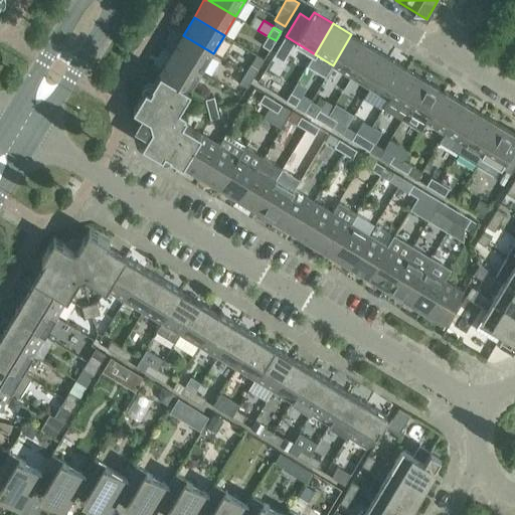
[(351,34),(333,65),(351,76),(370,46),(351,34)]
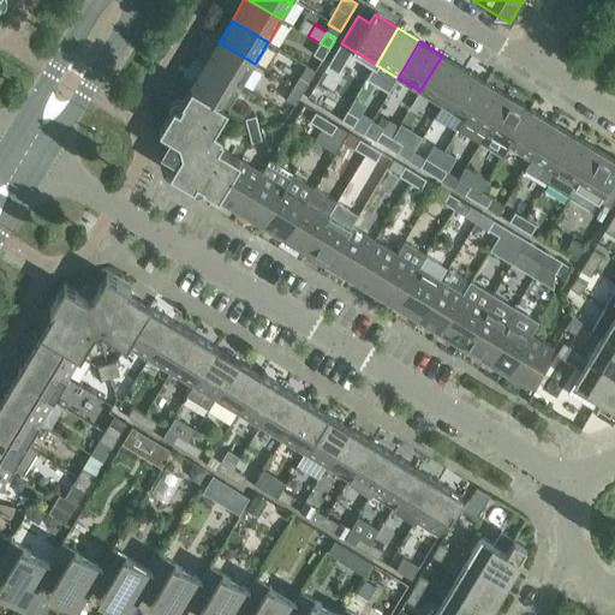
[(255,64),(219,42),(204,65),(242,87),(255,64)]
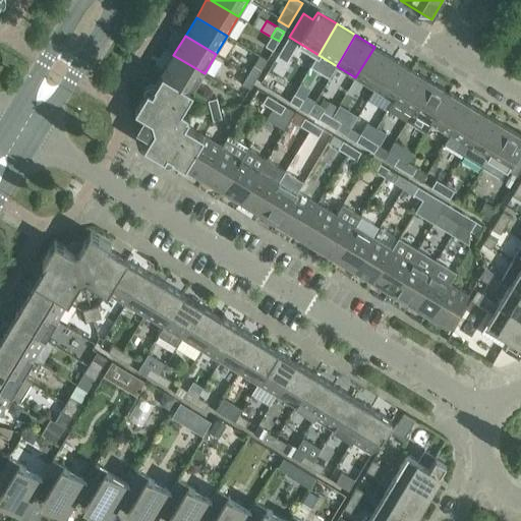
[(266,46),(273,50),(279,41),(271,37),(266,46)]
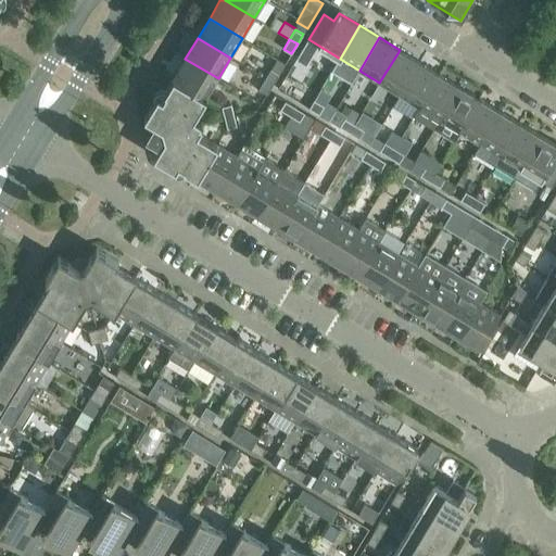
[(400,50),(379,83),(400,95),(419,62),(400,50)]
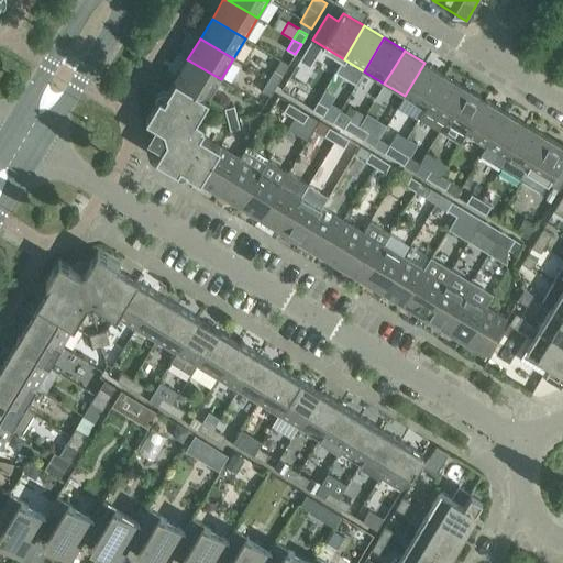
[(221,79),(187,59),(175,79),(209,99),(221,79)]
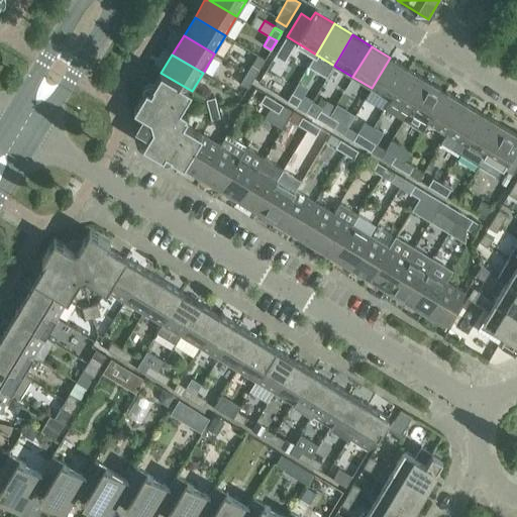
[(390,58),(372,88),(390,99),(409,69),(390,58)]
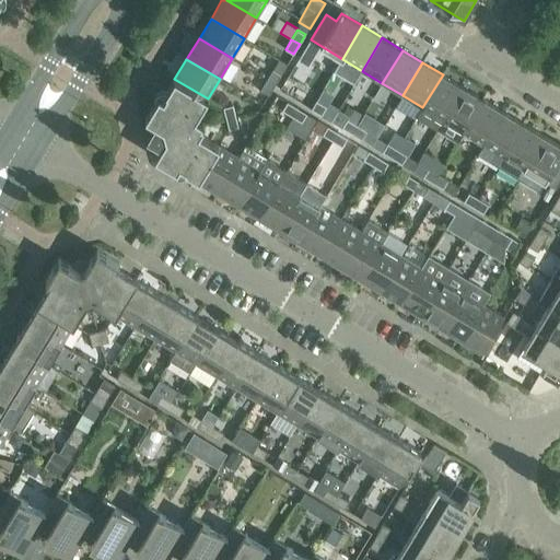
[(281,74),(272,70),(267,80),(276,84),(281,74)]
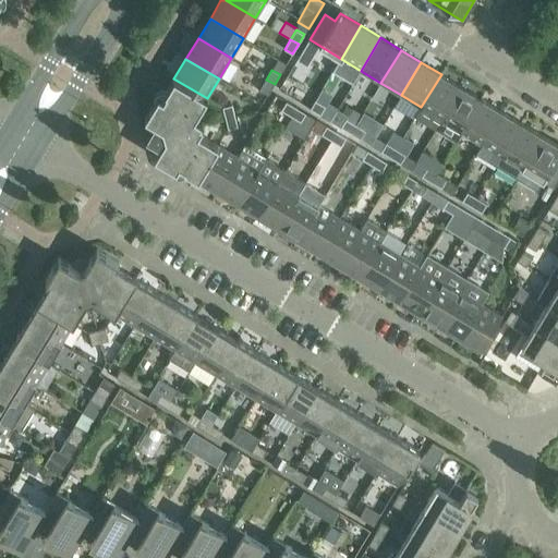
[(441,74),(421,107),(415,117),(436,129),(461,86),(441,74)]
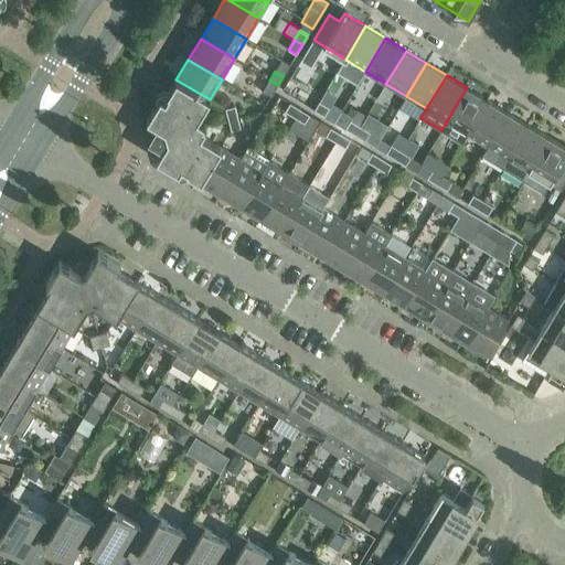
[(208,125),(198,119),(210,99),(176,80),(164,98),(160,96),(147,119),(164,130),(167,140),(157,158),(179,172),(181,168),(201,180),(221,147),(202,135),(208,125)]
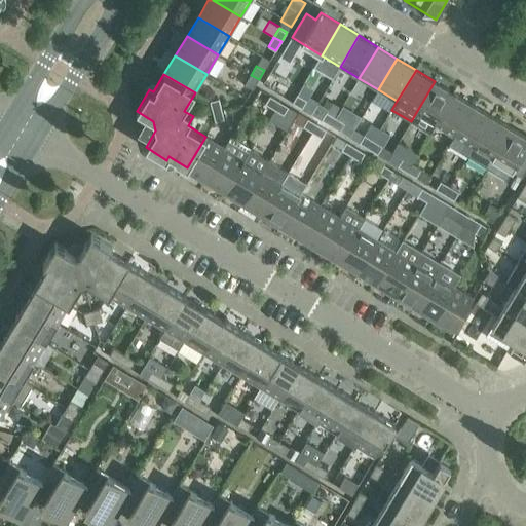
[(246,84),(253,88),(259,79),(251,75),(246,84)]
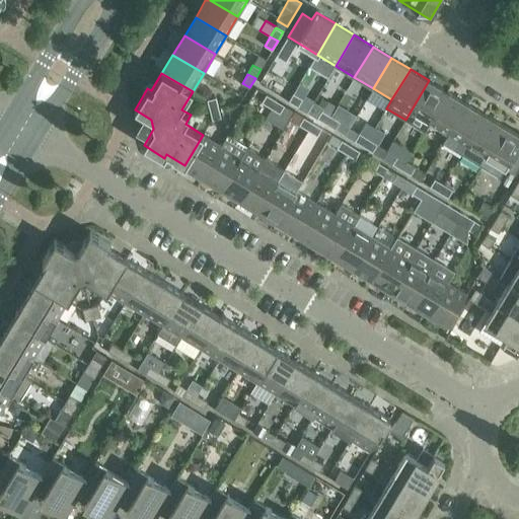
[(429,80),(405,120),(425,132),(430,123),(448,92),(429,80)]
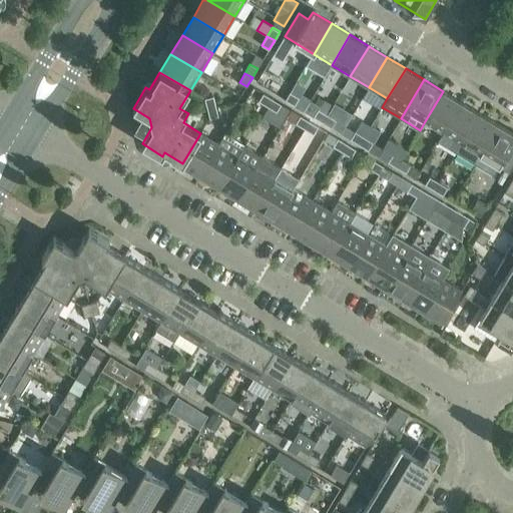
[(443,91),(425,121),(444,132),(462,102),(443,91)]
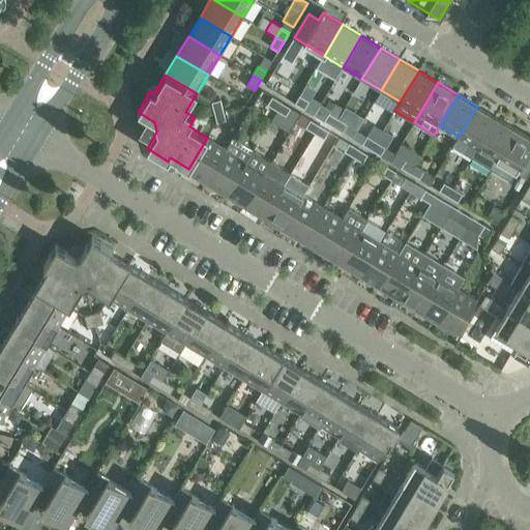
[(295,104),(305,109),(310,100),(299,95),(295,104)]
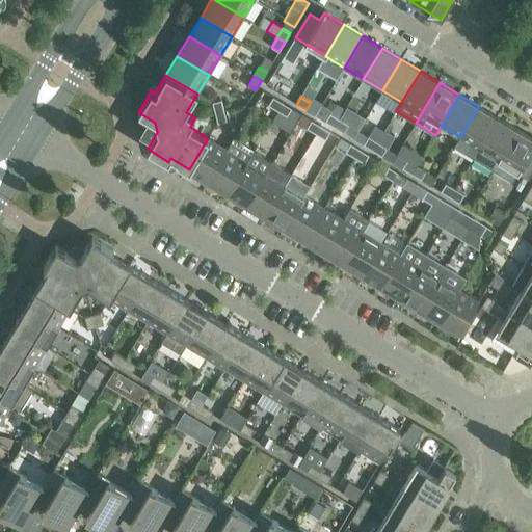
[(273,97),(268,106),(277,111),(283,103),(273,97)]
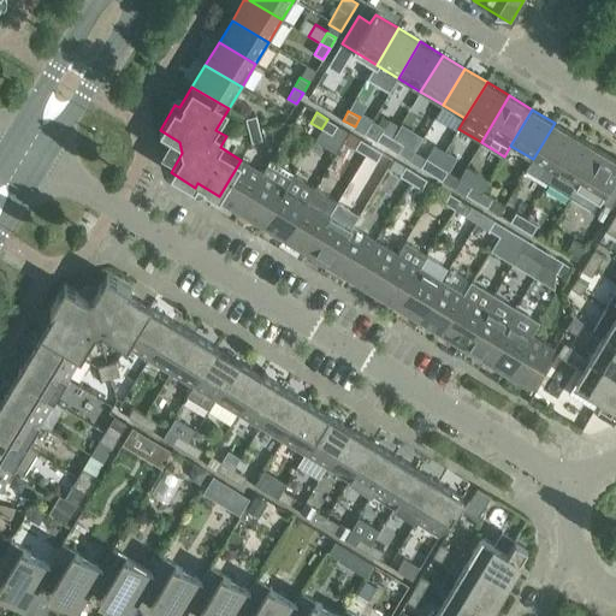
[(256,116),(246,118),(249,130),(260,128),(256,116)]
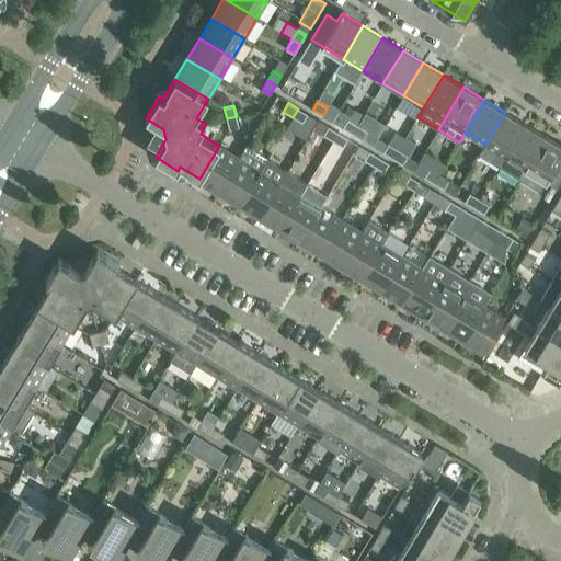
[(302,124),(308,114),(298,109),(293,117),(302,124)]
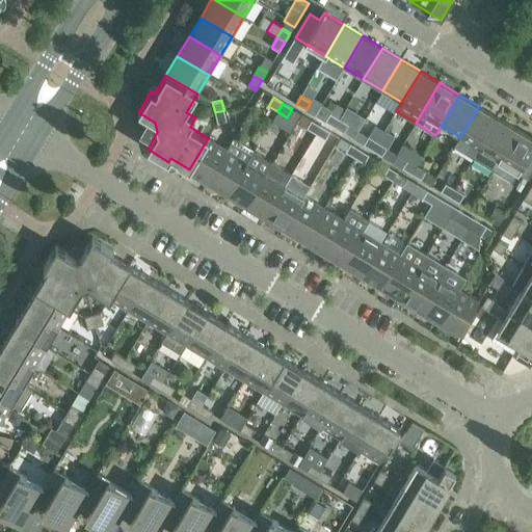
[(322,105),(315,115),(324,121),(329,112),(331,110),(322,105)]
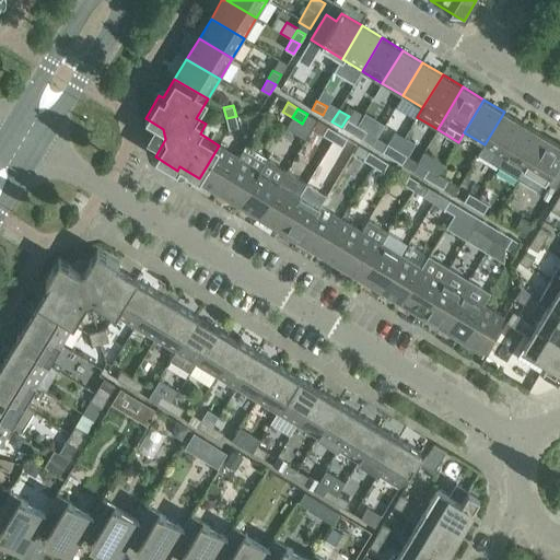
[(504,112),(485,144),(478,154),(499,166),(524,124),(504,112)]
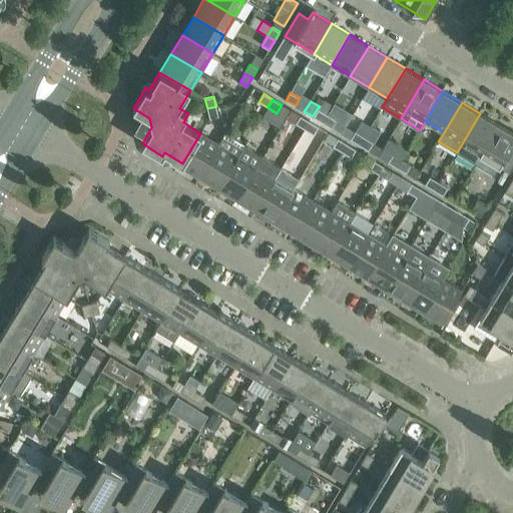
[(209,118),(218,116),(216,106),(207,108),(209,118)]
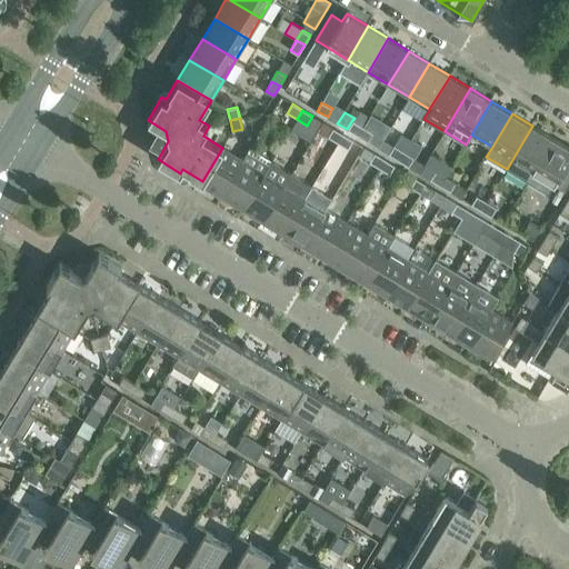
[(358,136),(363,127),(352,120),(347,129),(358,136)]
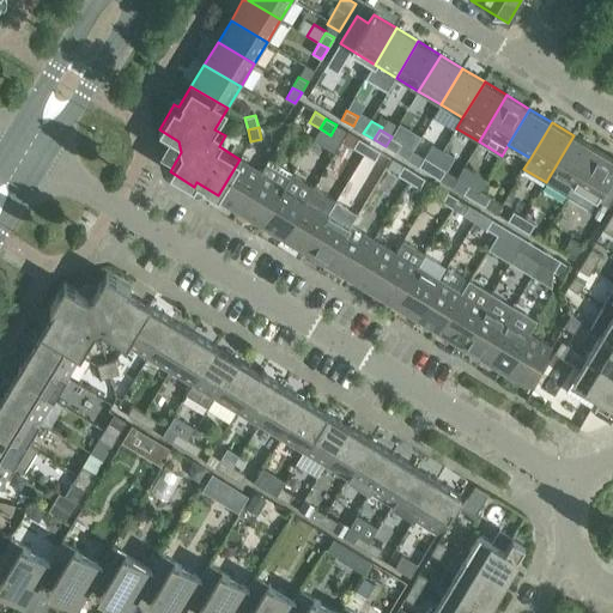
[(574,135),(546,182),(568,195),(596,149),(574,135)]
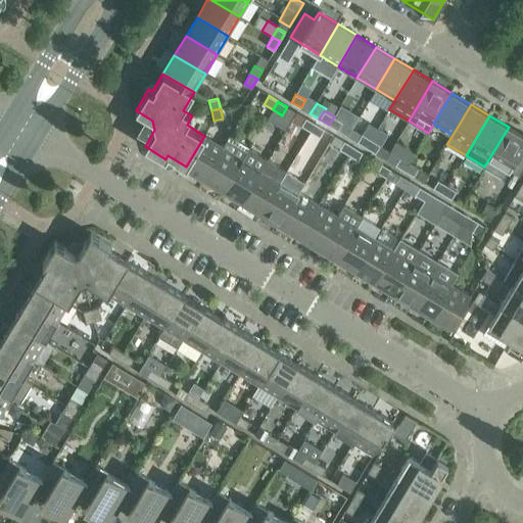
[(338,130),(343,122),(334,116),(329,125),(338,130)]
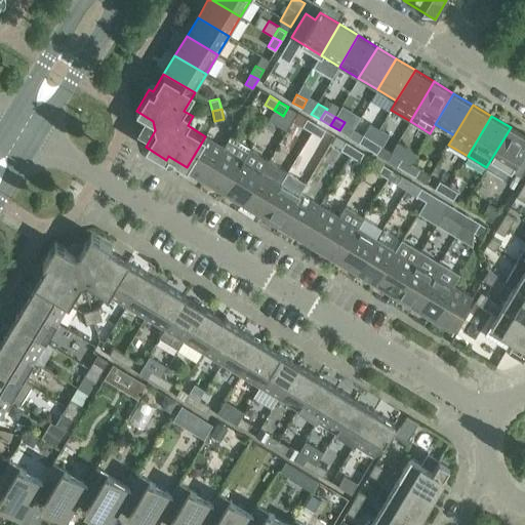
[(308,119),(301,128),(311,133),(317,124),(308,119)]
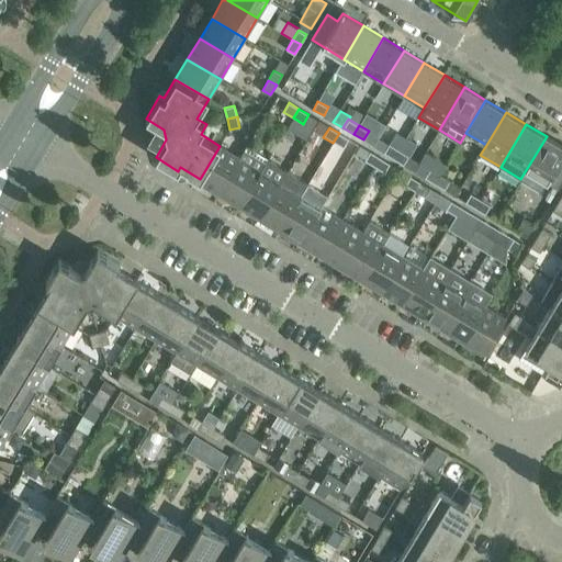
[(343,148),(349,138),(339,133),(333,143),(343,148)]
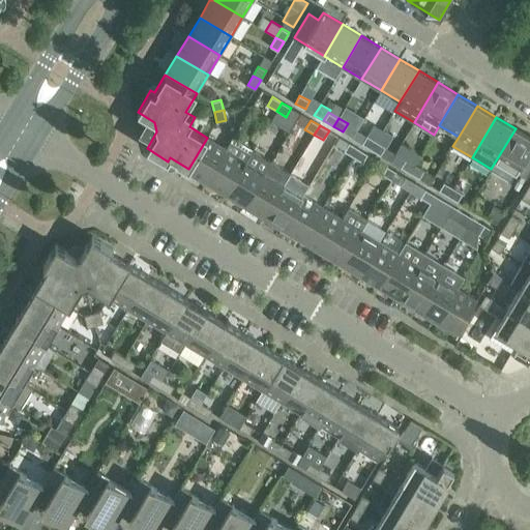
[(529,171),(529,137),(516,128),(491,169),(510,181),(517,172),(526,178),(529,171)]
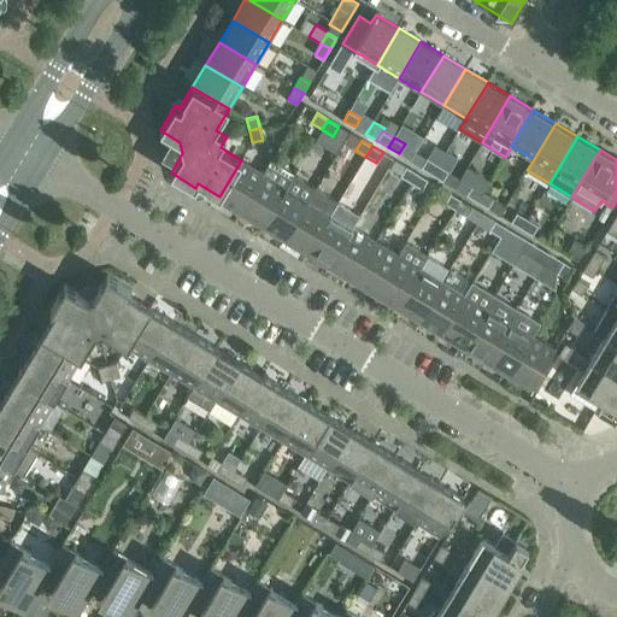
[(428,158),(422,168),(433,174),(439,164),(428,158)]
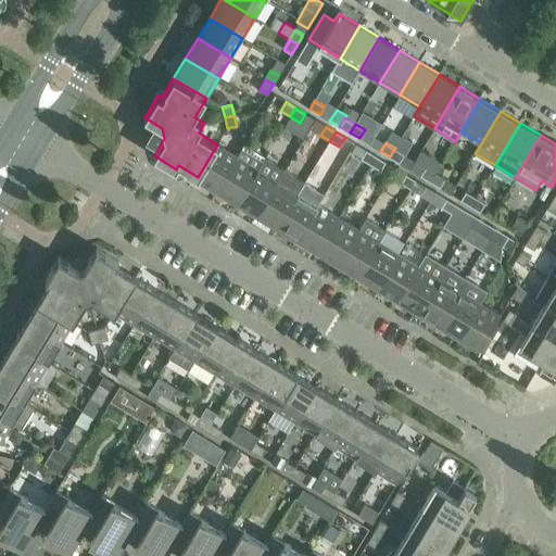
[(217,189),(238,156),(217,144),(198,177),(217,189)]
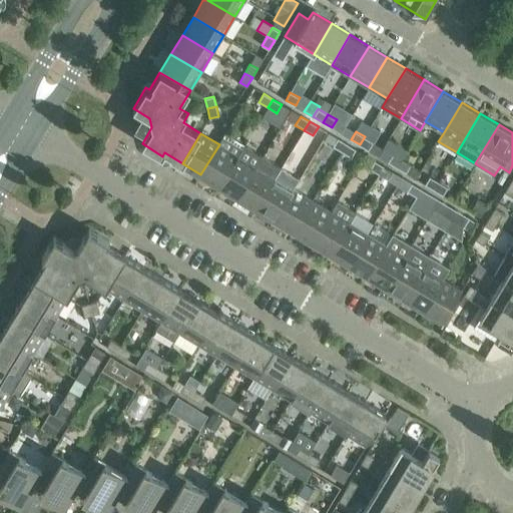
[(225,133),(219,144),(200,174),(219,186),(244,145),(225,133)]
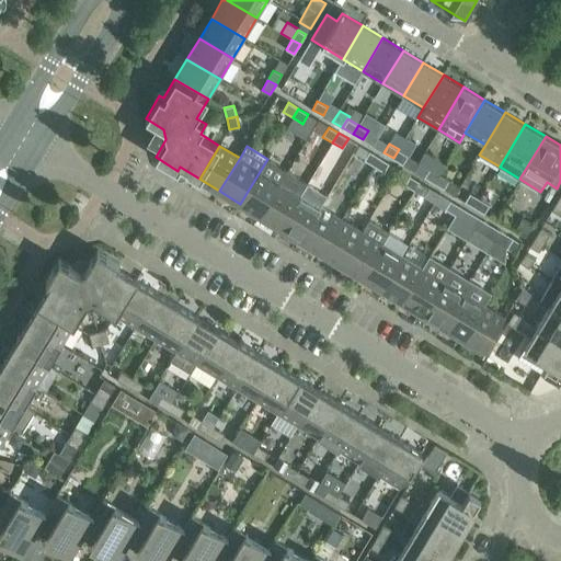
[(403,164),(409,156),(399,149),(393,158),(403,164)]
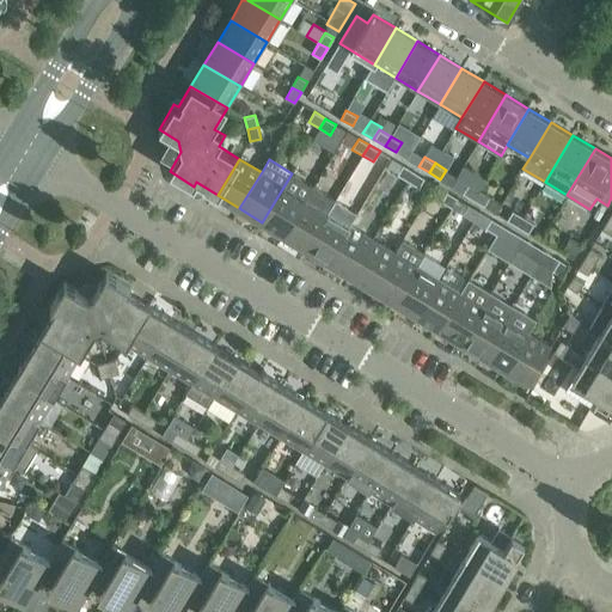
[(404,165),(397,176),(408,182),(414,171),(404,165)]
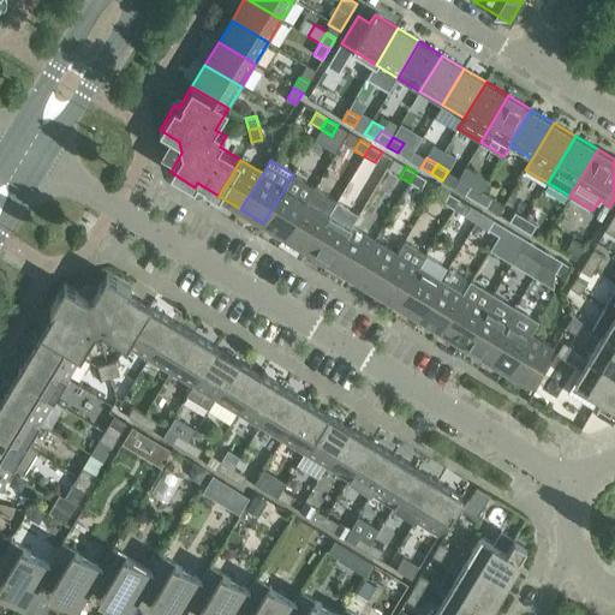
[(421,190),(427,179),(416,172),(410,183),(421,190)]
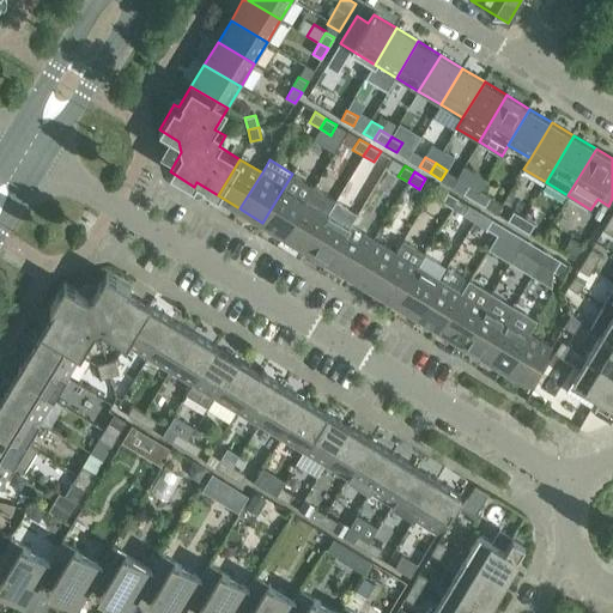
[(284,236),(314,187),(292,174),(262,223),(284,236)]
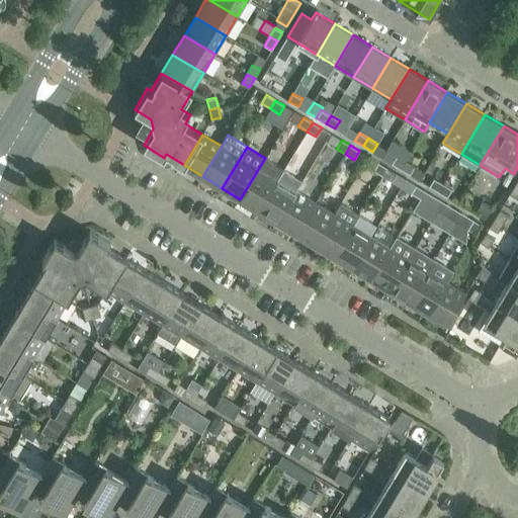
[(397,156),(393,164),(402,169),(406,161),(397,156)]
